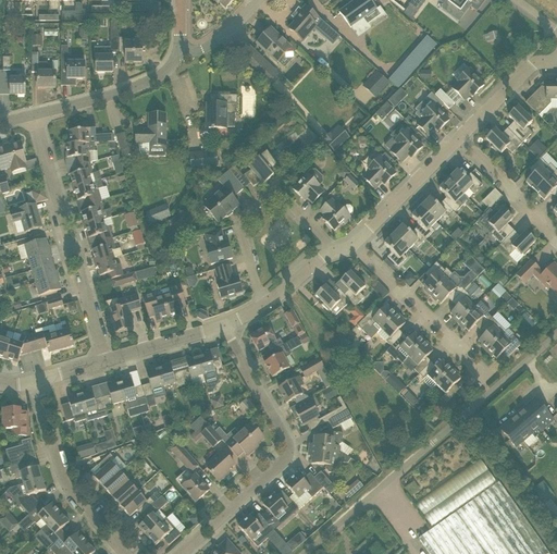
[(85,8),(83,8),(83,3),(81,1),(75,0),(75,8),(75,13),(85,13),(85,8)]
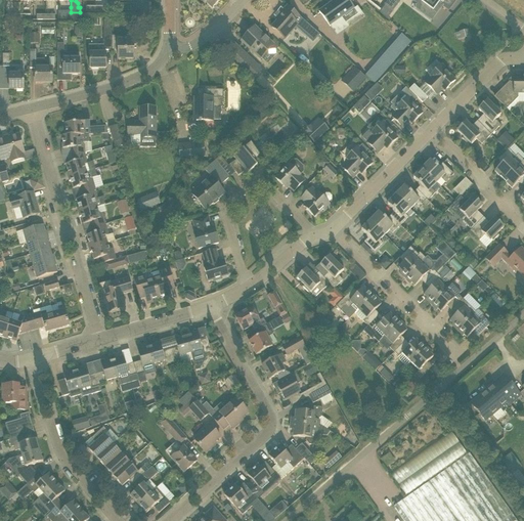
[(332,0),(319,9),(330,24),(341,15),(345,22),(357,12),(353,6),(354,6),(349,0),(332,0)]
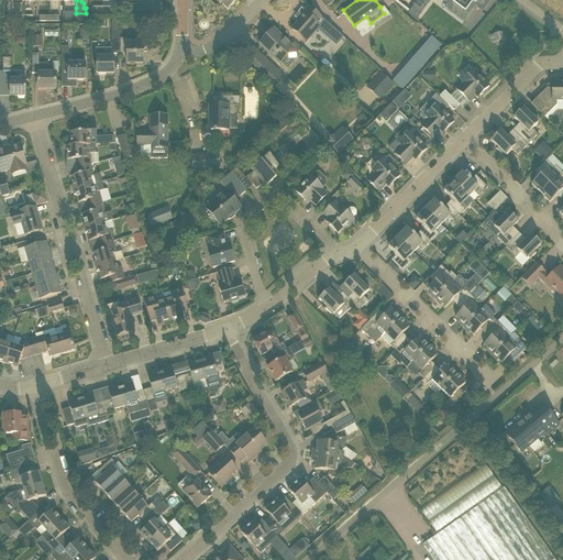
[(482,10),(488,0),(415,0),(412,2),(421,9),(429,0),(445,0),(448,2),(449,0),(453,0),(464,9),(471,1),(482,10)]
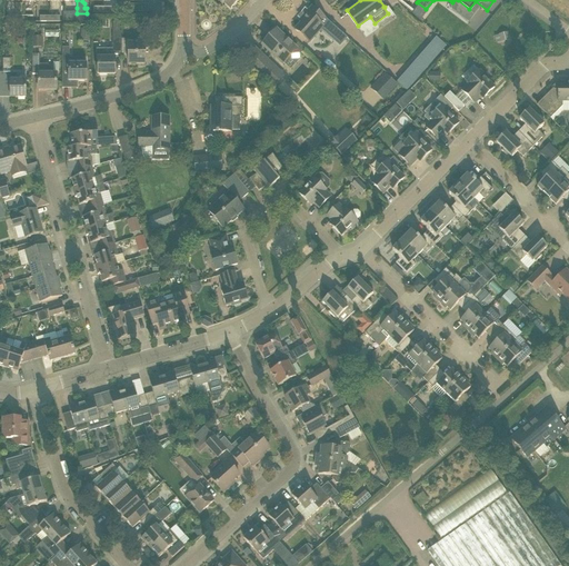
[(305,17),(296,27),(309,39),(323,23),(320,20),(326,16),(312,3),(302,15),(305,17)]
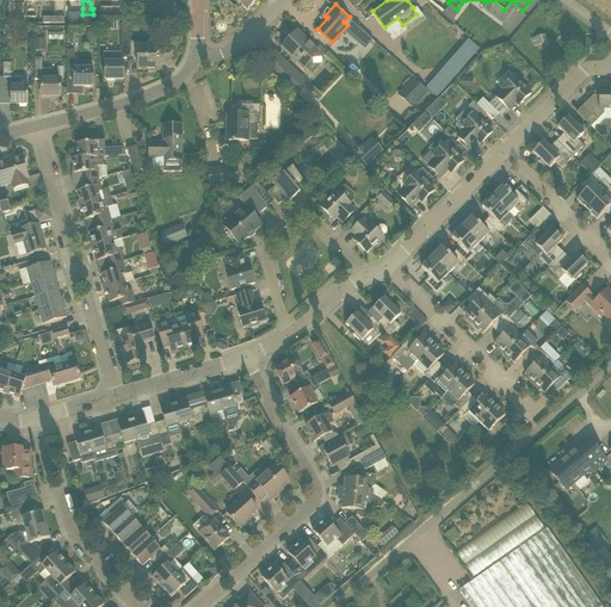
[(82,14),(82,18),(82,24),(99,24),(99,14),(93,14),(82,14)]
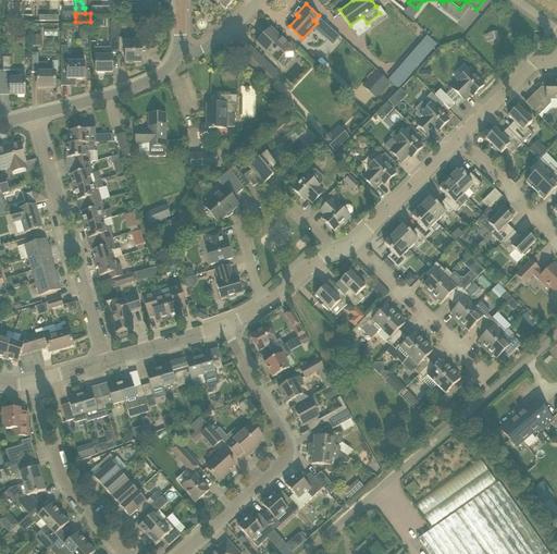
[(271,26),(263,35),(257,41),(276,60),(291,46),(271,26)]
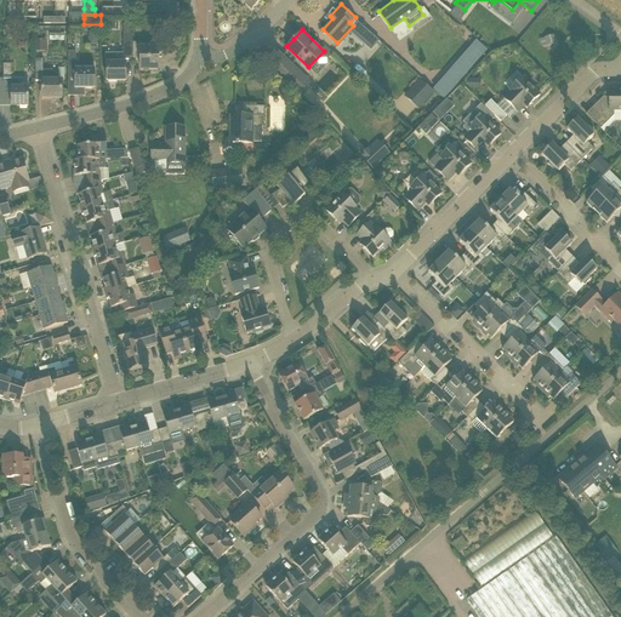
[(107,79),(125,79),(125,57),(132,57),(132,39),(132,30),(124,30),(124,51),(104,51),(106,61),(107,61),(107,79)]
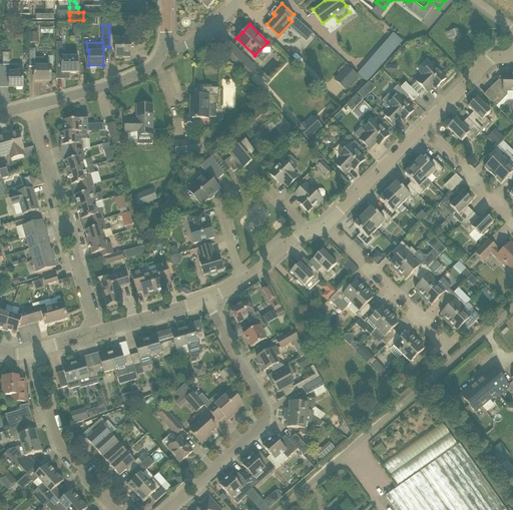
[(29,31),(29,40),(38,40),(38,31),(29,31)]
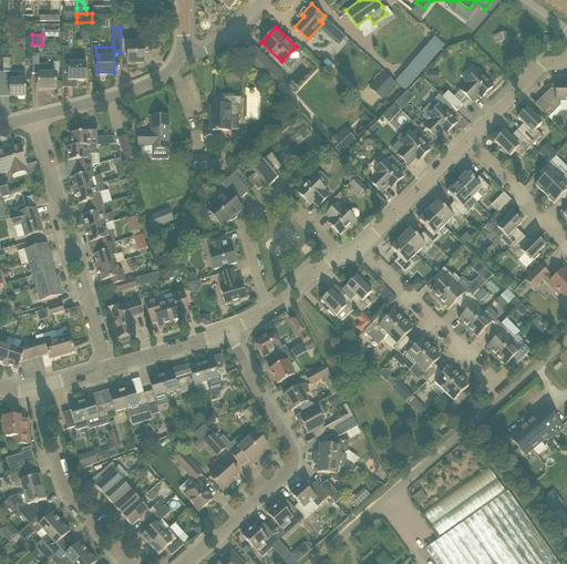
[(147,47),(147,39),(137,39),(137,41),(129,41),(129,36),(121,36),(121,52),(129,52),(129,61),(145,61),(145,47),(147,47)]
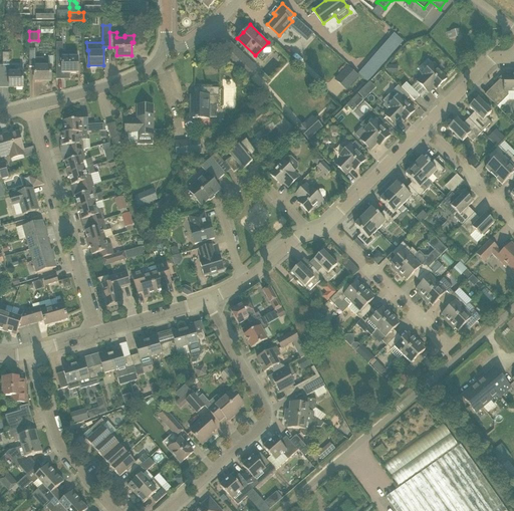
[(373,71),(400,42),(392,36),(365,64),(373,71)]
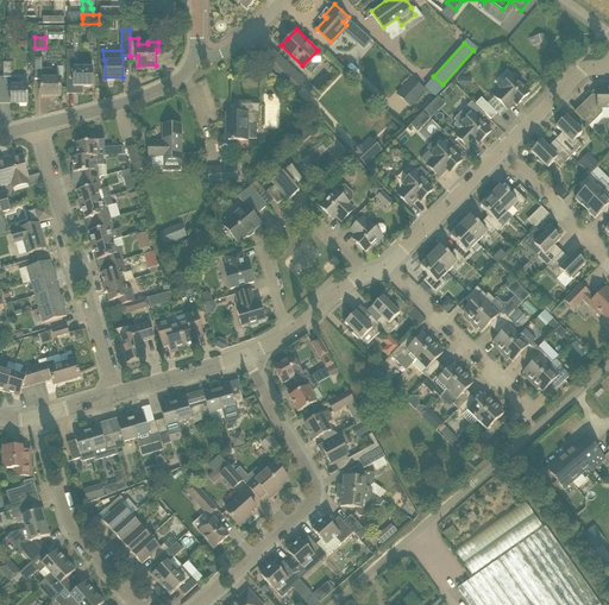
[(82,84),(93,84),(93,65),(93,58),(75,58),(75,48),(67,48),(67,88),(82,88),(82,84)]
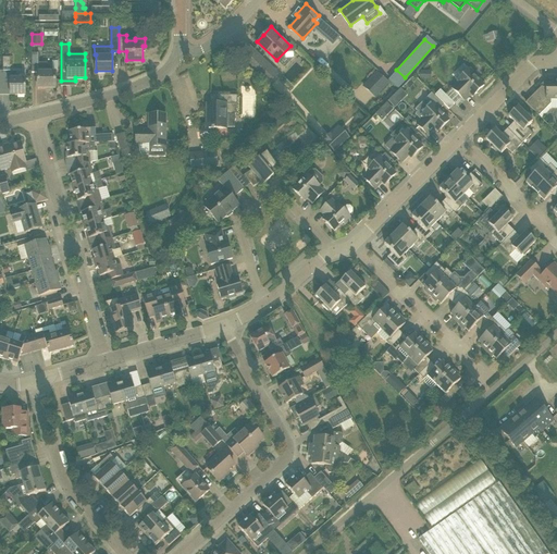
[(244,60),(268,83),(277,72),(262,59),(264,57),(255,48),(244,60)]
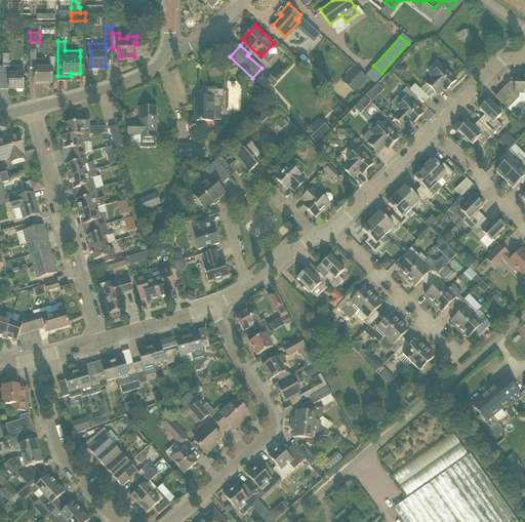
[(44,56),(37,56),(37,47),(30,47),(30,66),(36,66),(36,81),(52,81),(52,66),(44,66),(44,56)]
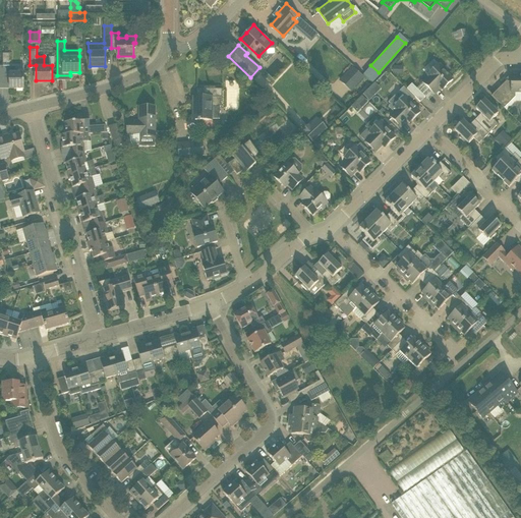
[(444,85),(445,85),(446,84),(447,84),(450,82),(450,80),(453,77),(445,69),(447,68),(440,61),(427,73),(428,74),(422,79),(435,92),(443,83),(445,84),(444,85)]
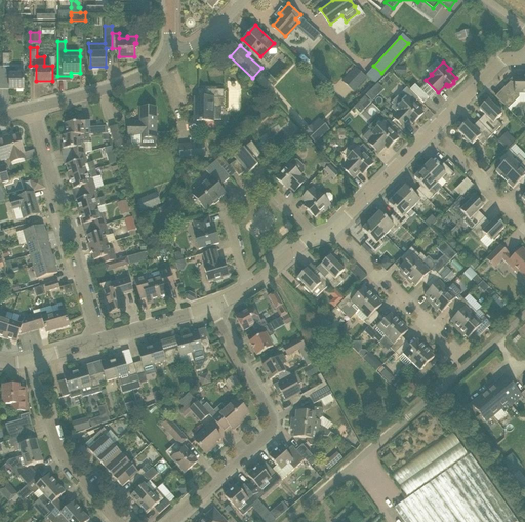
[(9,87),(24,87),(24,65),(0,65),(0,81),(9,81),(9,87)]
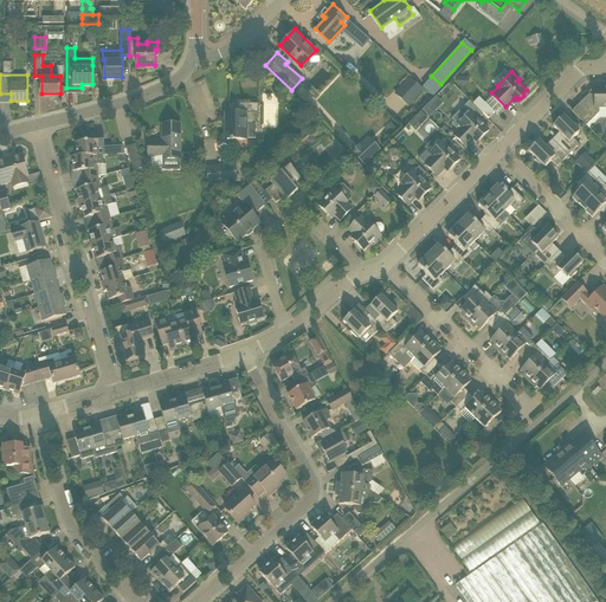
[(403,97),(418,81),(411,75),(395,91),(403,97)]
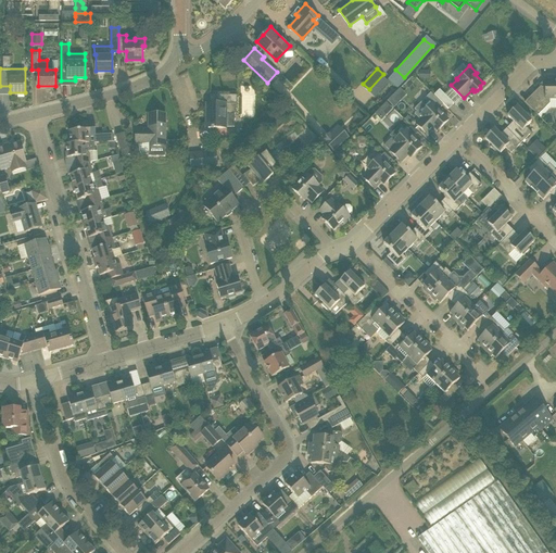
[(555,96),(555,78),(544,78),(544,85),(542,85),(541,84),(525,100),(538,113),(550,101),(550,97),(555,96)]
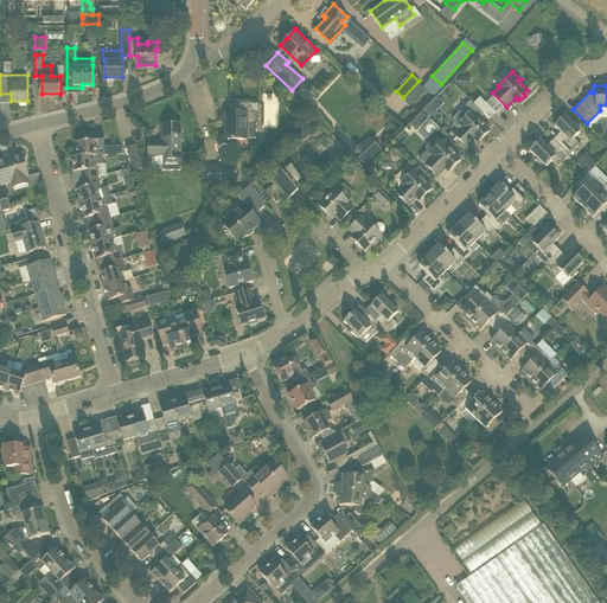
[(236,89),(237,89),(237,109),(236,110),(225,110),(225,136),(222,136),(218,140),(218,145),(222,148),(227,148),(230,145),(230,140),(227,136),(247,136),(247,117),(254,117),(254,89),(256,89),(256,88),(236,88),(236,89)]
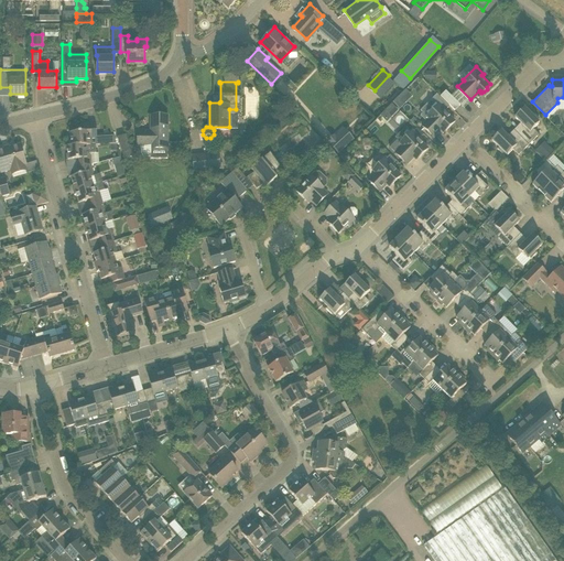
[(386,119),(412,94),(405,87),(379,112),(386,119)]
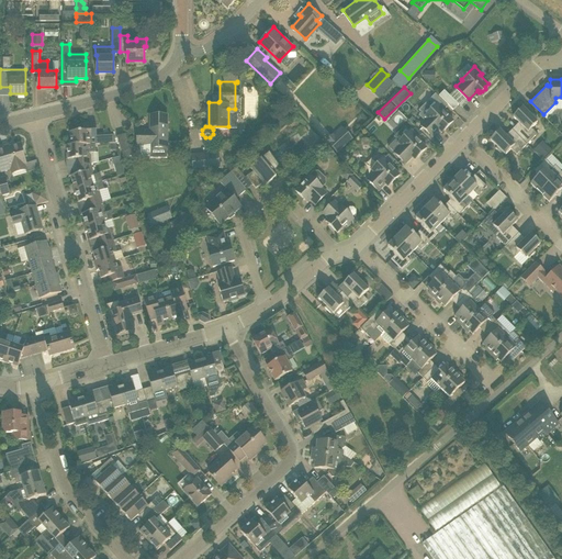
[(458,102),(445,88),(439,93),(453,108),(458,102)]
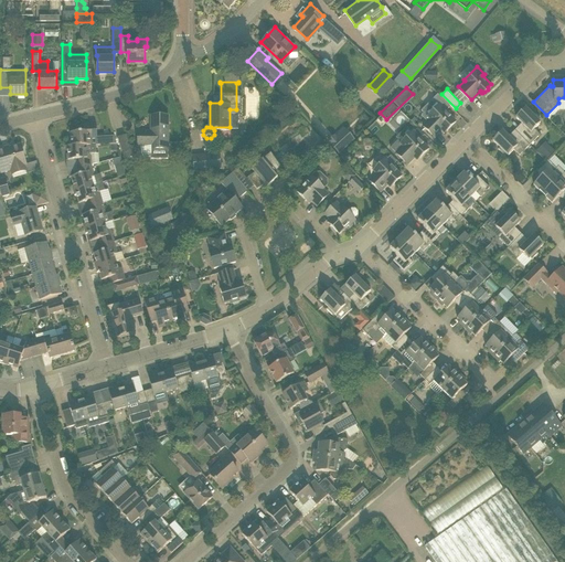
[(447,127),(456,119),(448,112),(449,109),(440,102),(427,114),(429,116),(423,124),(435,136),(445,126),(447,128),(448,128),(447,127)]
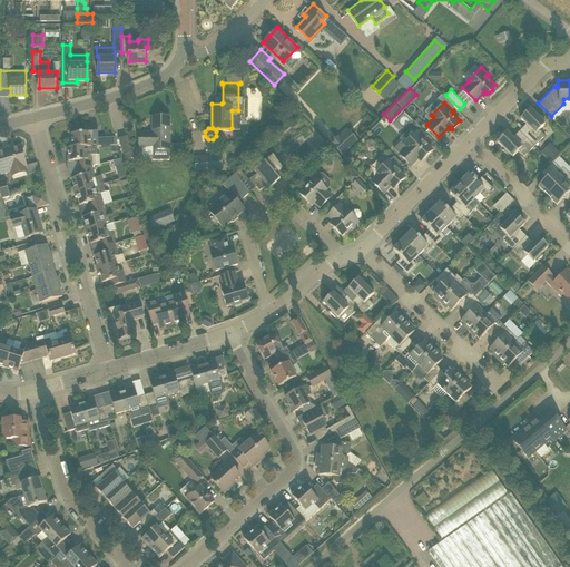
[(522,132),(534,144),(544,134),(539,128),(546,121),(543,120),(546,118),(539,113),(537,114),(530,107),(520,116),(527,123),(526,124),(526,126),(527,127),(522,132)]
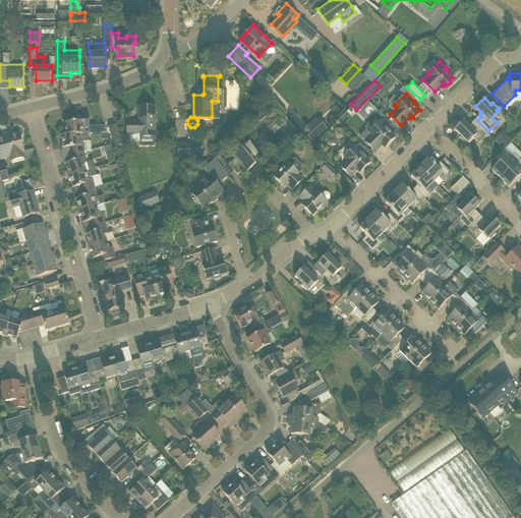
[(155,144),(155,105),(139,104),(139,119),(127,119),(126,133),(139,133),(139,144),(155,144)]
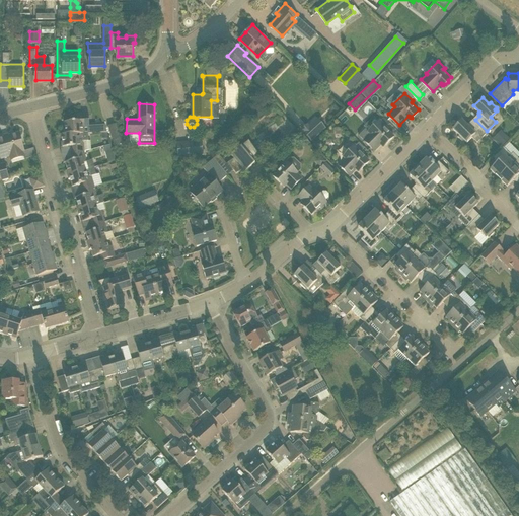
[(254,116),(257,120),(266,113),(262,107),(256,112),(257,113),(254,116)]
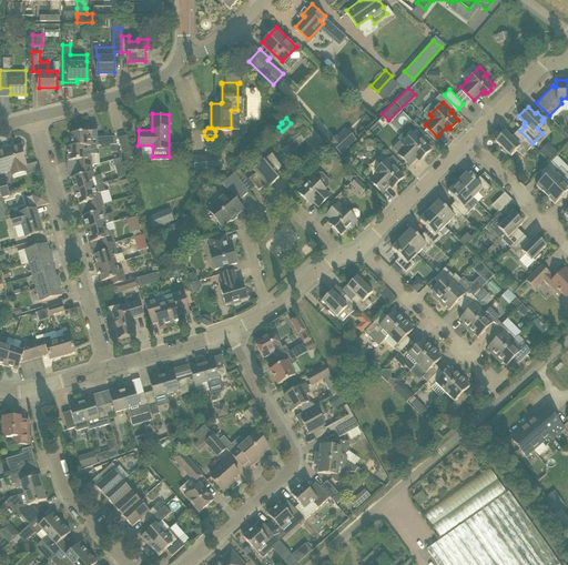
[(71,140),(70,140),(70,144),(91,143),(90,137),(98,137),(97,122),(83,123),(84,130),(71,131),(71,140)]
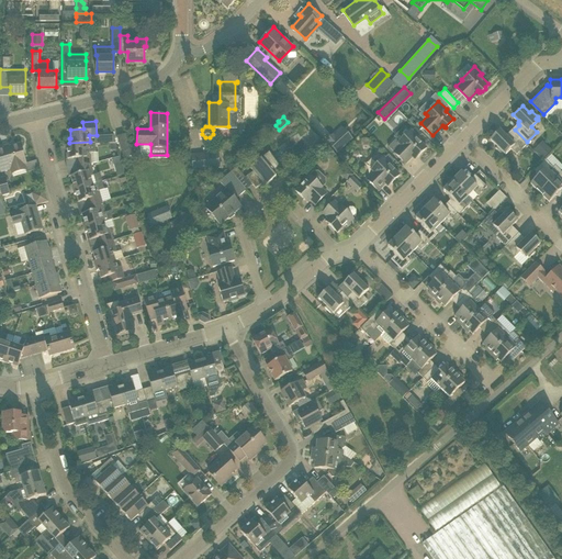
[(403,124),(393,134),(396,138),(407,129),(403,124)]
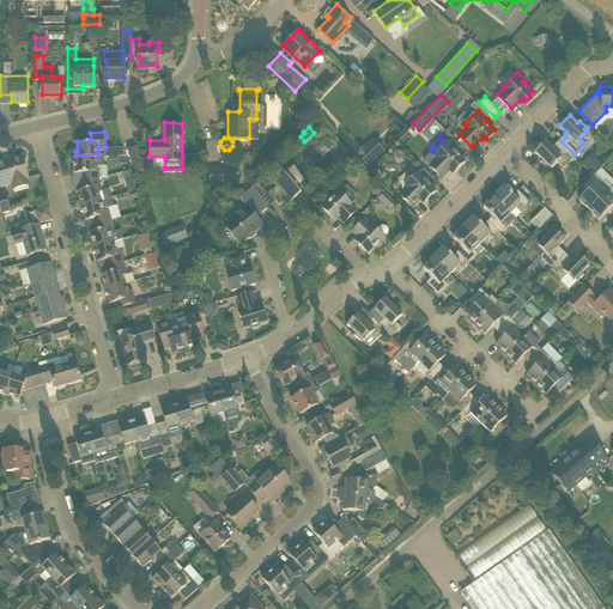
[(429,163),(442,176),(453,165),(456,169),(456,168),(465,158),(456,150),(457,148),(449,139),(435,153),(436,156),(429,163)]
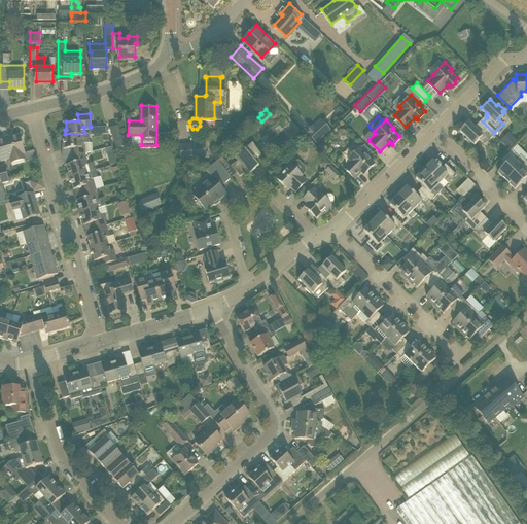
[(472,141),(473,143),(480,137),(485,142),(494,133),(483,121),(479,126),(478,125),(475,125),(475,126),(468,119),(459,129),(466,136),(464,137),(470,143),(472,141)]
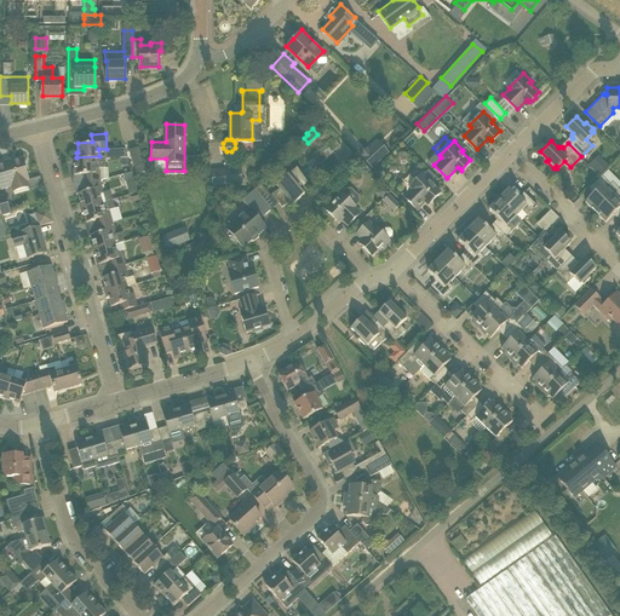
[(128,147),(132,170),(143,168),(139,144),(128,147)]
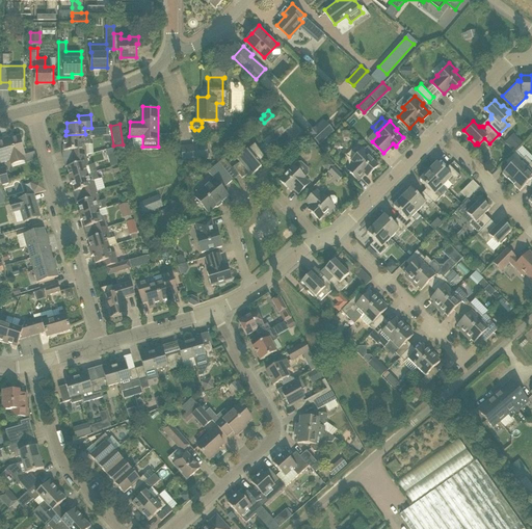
[(309,130),(311,132),(310,133),(318,142),(325,136),(316,127),(314,125),(309,130)]
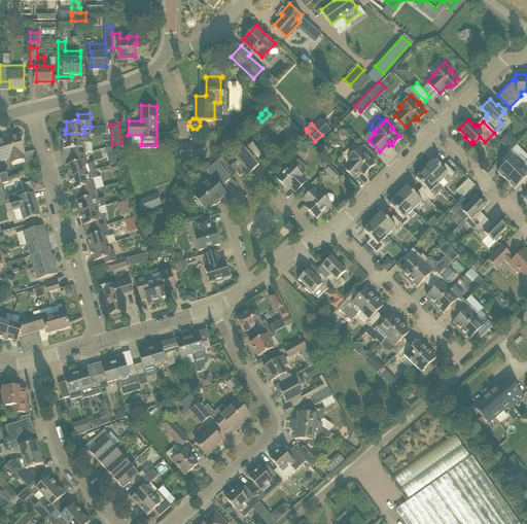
[(507,130),(500,137),(508,145),(516,138),(507,130)]
